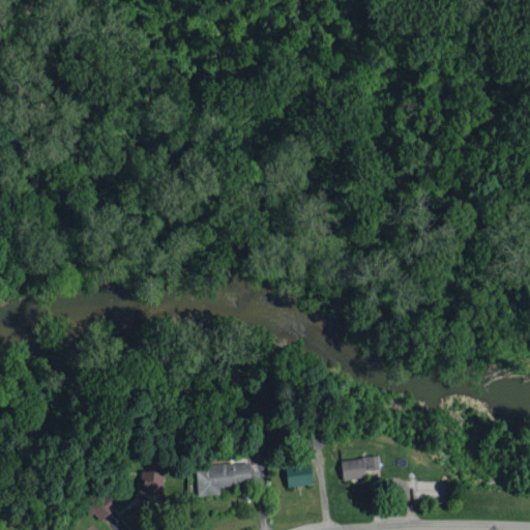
[(380,470),(378,457),(342,460),(344,479),(365,477),(365,472),(380,470)]
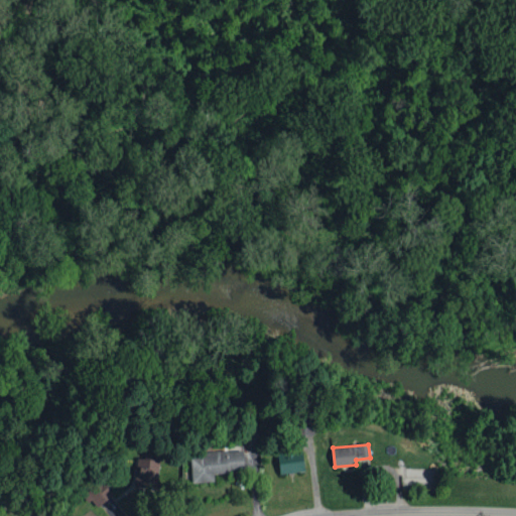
[(243,452),(189,454),(190,483),(214,482),(214,473),(244,472),(243,452)]
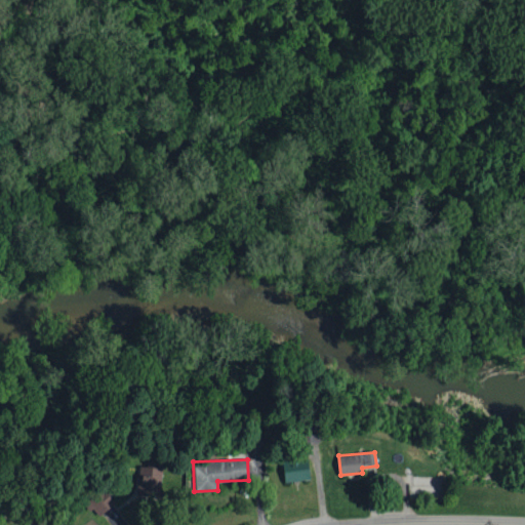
[(285,483),(310,480),(308,460),(283,462),(285,483)]
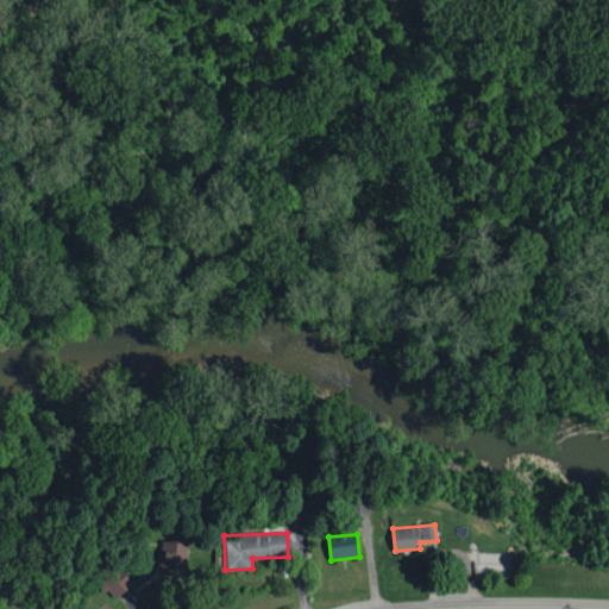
[(159,576),(186,575),(184,542),(159,544),(159,576)]
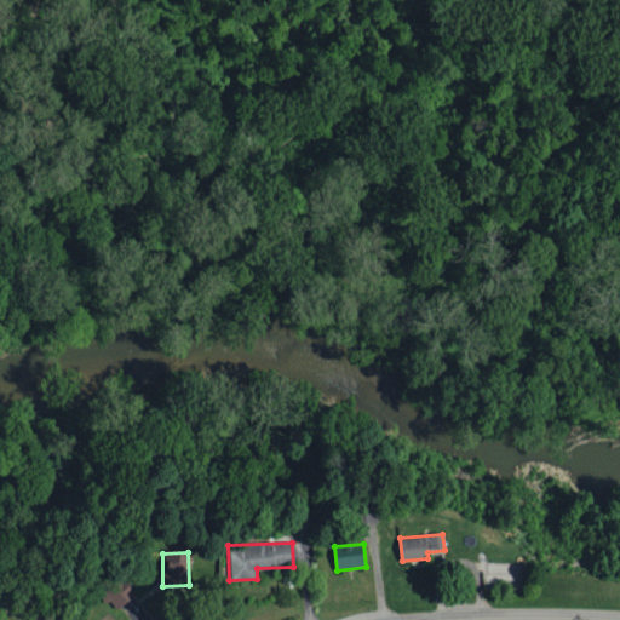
[(118,609),(135,593),(120,578),(103,595),(118,609)]
